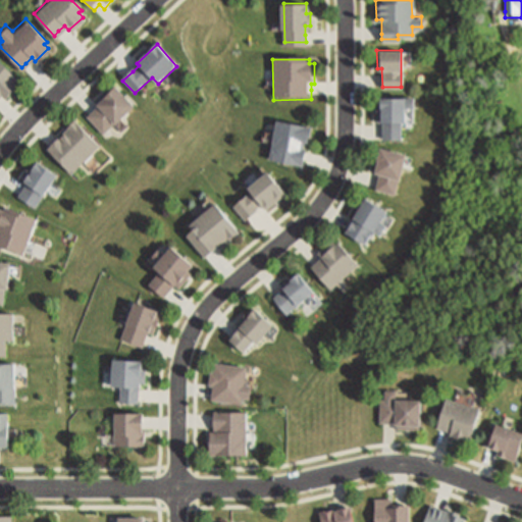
[(0,103),(5,99),(7,101),(23,85),(0,60),(0,103)]
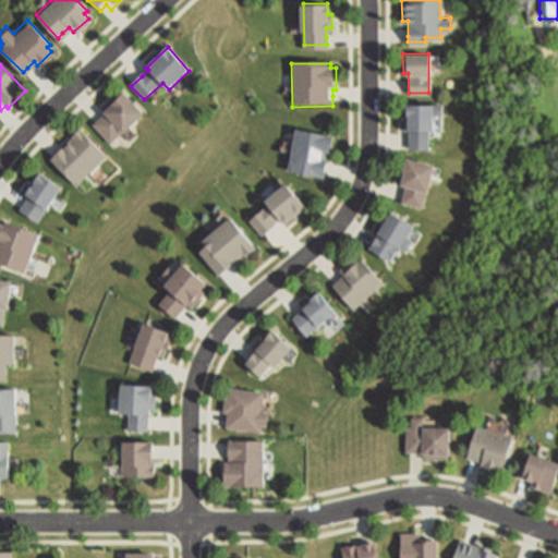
[(92,122),(109,141),(141,111),(121,89),(100,110),(104,112),(97,118),(92,122)]
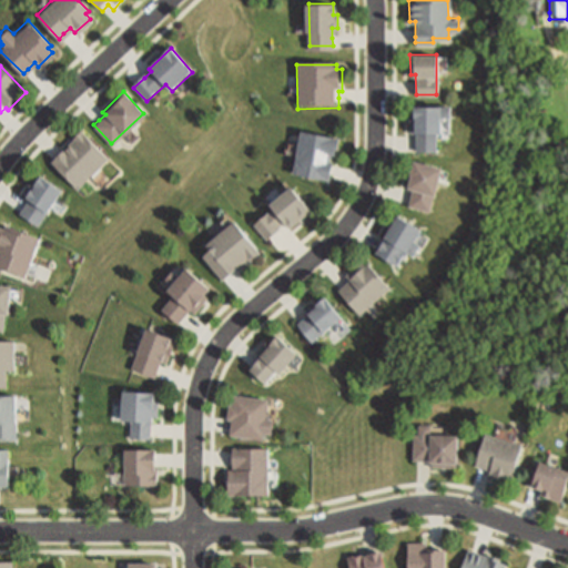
[(416,149),(416,141),(416,131),(409,130),(409,105),(447,104),(447,115),(438,115),(438,131),(435,132),(434,150),(416,149)]
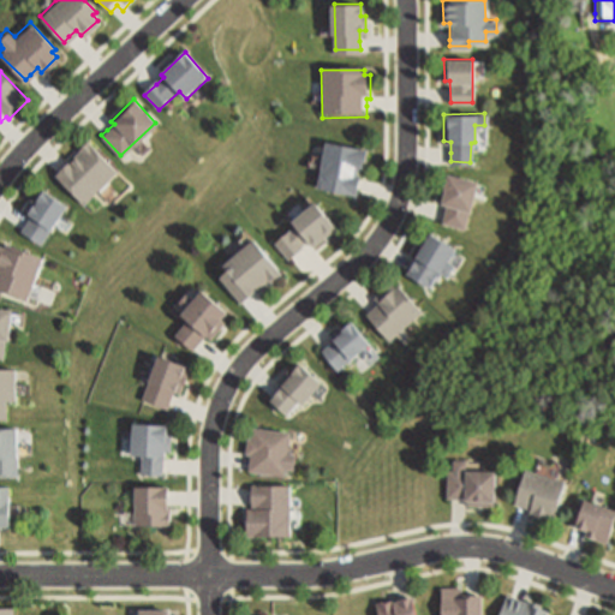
[(54,173),(83,202),(115,168),(85,139),(63,163),(54,173)]
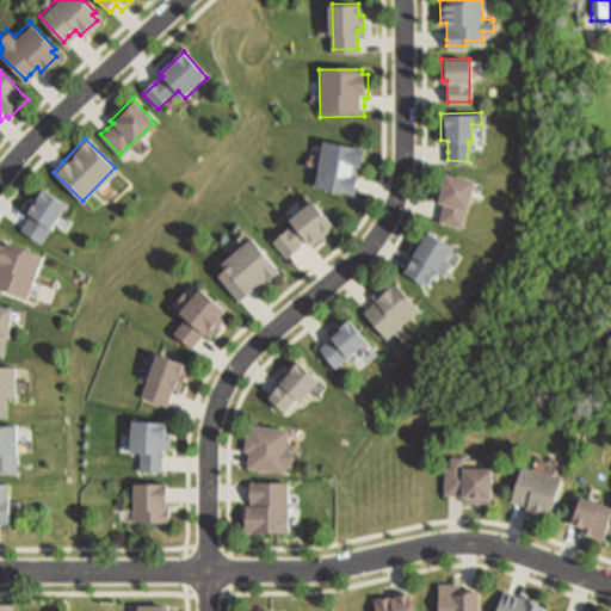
[(314,184),(352,191),(356,173),(353,172),(355,164),(357,164),(359,146),(321,140),(314,184)]
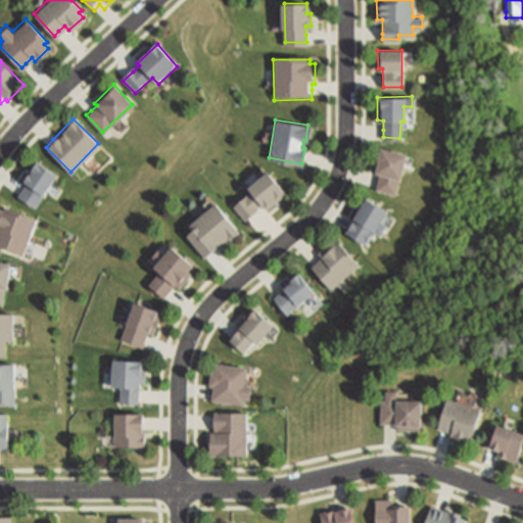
[(384,150),(377,175),(382,176),(380,183),(378,190),(398,195),(401,182),(403,182),(411,156),(384,150)]
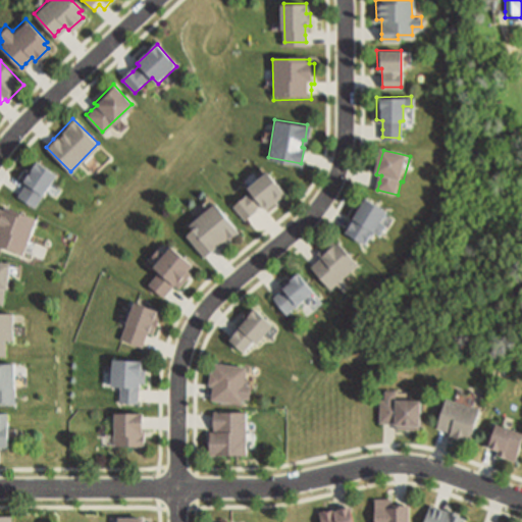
[(20,197),(24,192),(29,185),(23,181),(38,161),(59,177),(37,209),(20,197)]
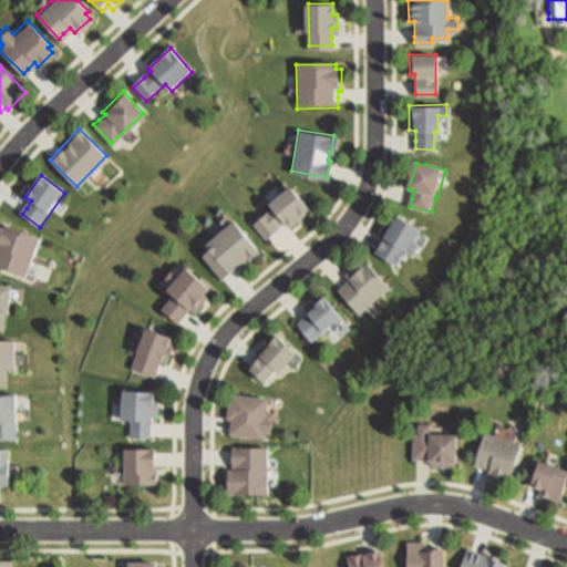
[(254,225),(267,240),(281,229),(287,225),(290,228),(311,212),(294,188),(270,206),(272,209),(254,225)]
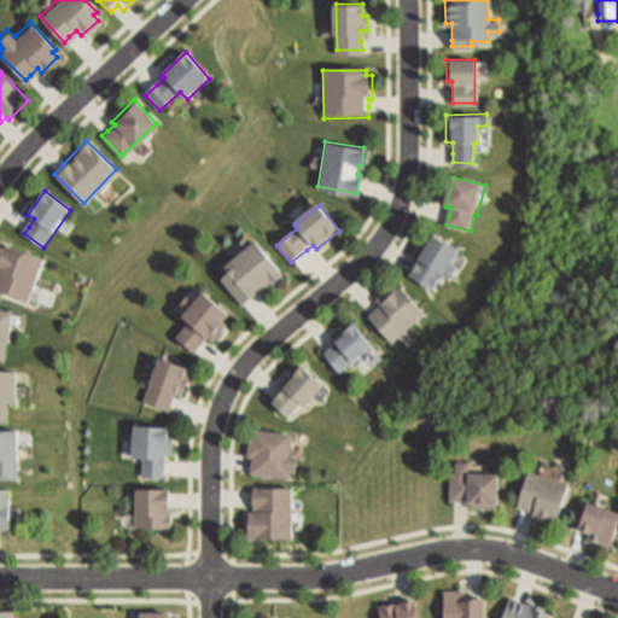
[(408,274),(413,264),(431,233),(455,248),(449,258),(455,263),(448,275),(441,273),(432,289),(408,274)]
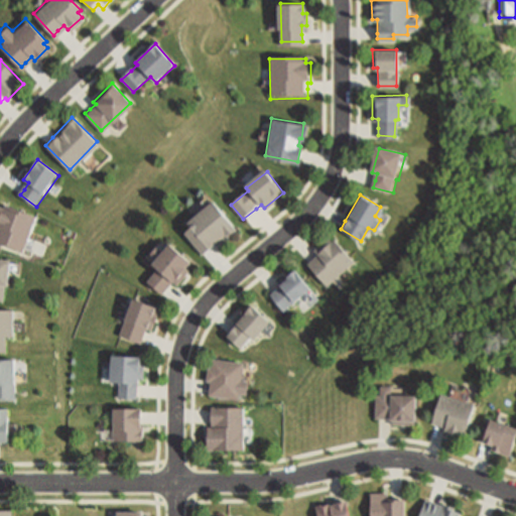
[(184,235),(191,229),(187,224),(214,202),(238,230),(212,251),(204,258),(184,235)]
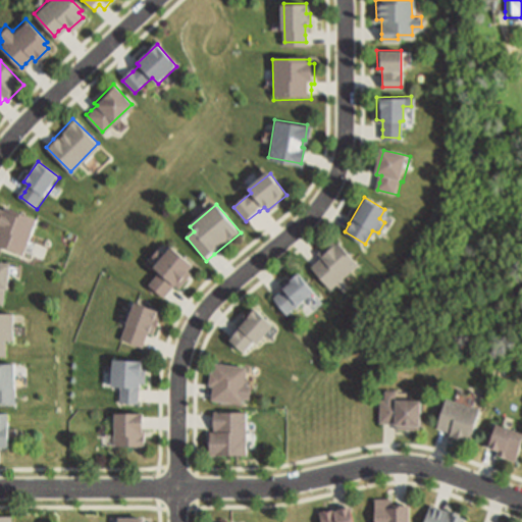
[(0,210),(0,247),(25,257),(39,220),(7,208),(6,212),(0,210)]
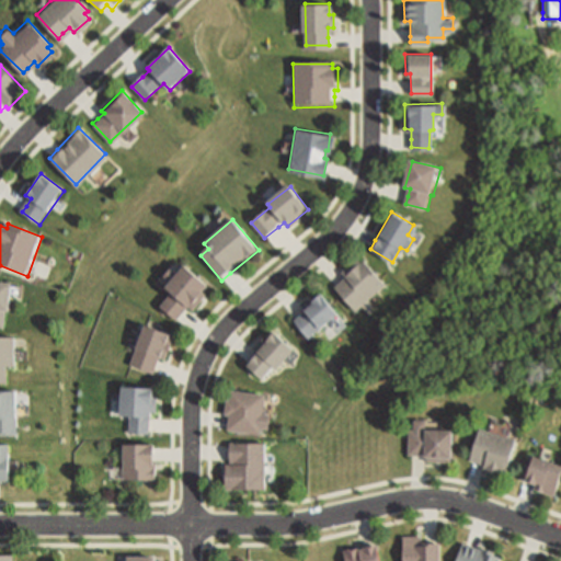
[(332,284),(354,310),(385,283),(363,258),(358,261),(355,256),(340,270),(344,275),(338,279),(332,284)]
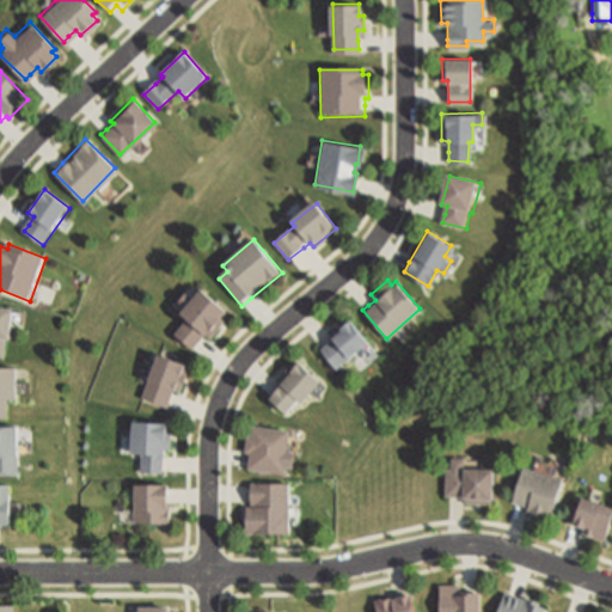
[(203,291),(182,317),(185,320),(172,336),(194,355),(201,346),(207,338),(210,341),(225,324),(221,320),(228,311),(203,291)]
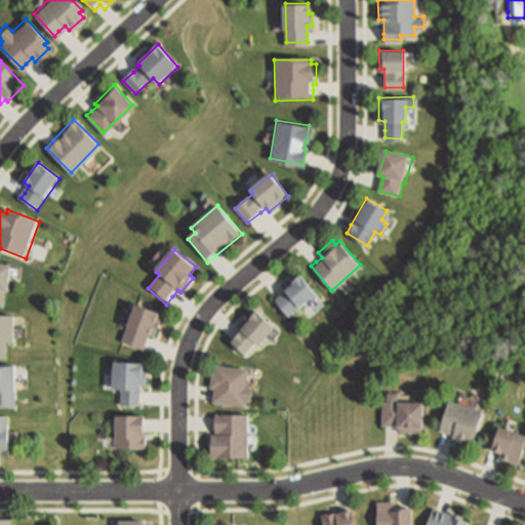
[(0,308),(10,309),(14,266),(0,264),(0,308)]
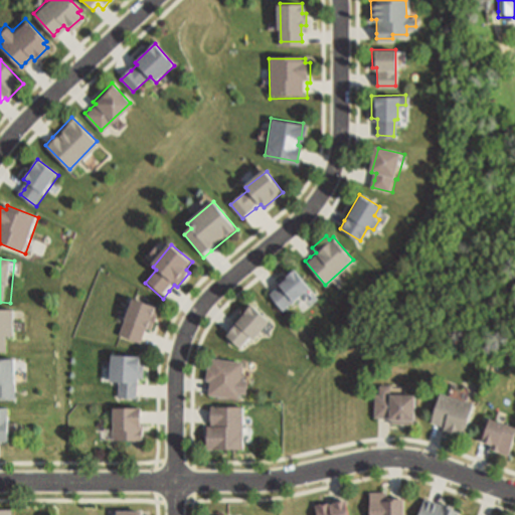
[(269,292),(281,307),(307,286),(294,270),(275,286),(269,292)]
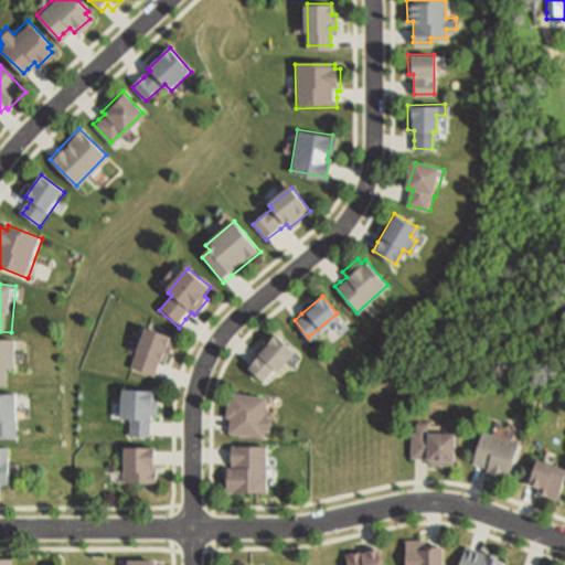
[(131,363),(151,371),(155,364),(157,356),(164,360),(172,336),(142,326),(131,363)]
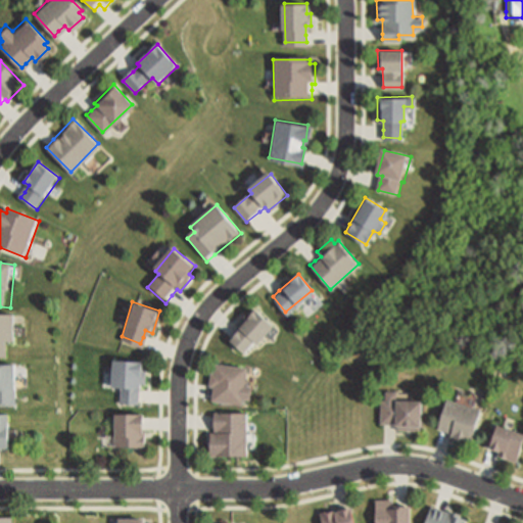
[(228,339),(242,351),(253,338),(256,341),(272,324),(253,308),(235,331),(228,339)]
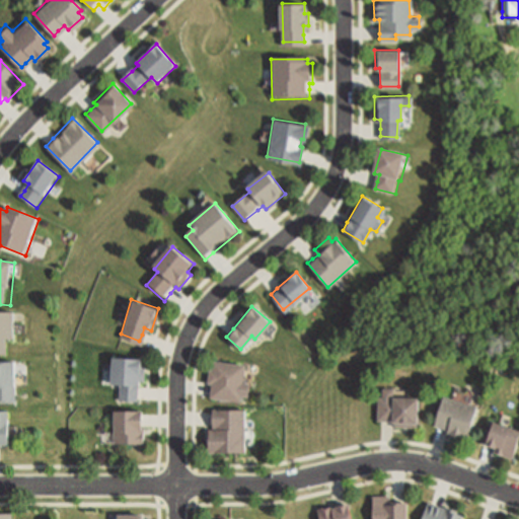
[(0,352),(0,310),(10,310),(9,337),(3,337),(4,352),(0,352)]
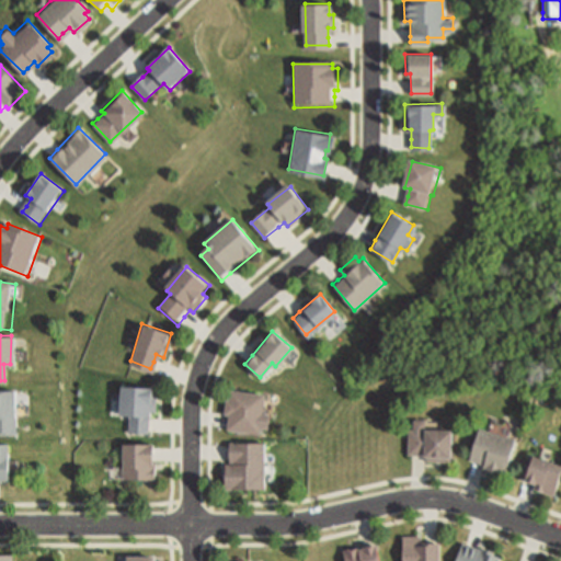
[(146,431),(147,424),(147,409),(153,409),(155,395),(149,395),(149,387),(119,386),(119,412),(129,413),(129,430),(146,431)]
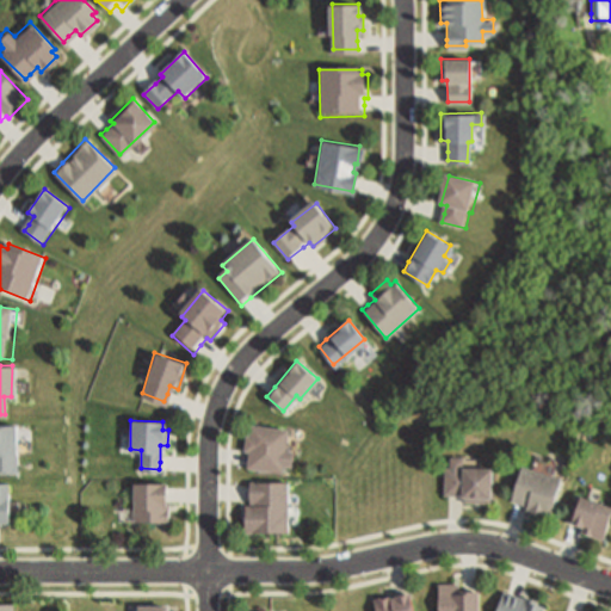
[(246,464),(247,457),(248,450),(244,449),(245,433),(250,433),(251,423),(285,426),(283,449),(291,450),(290,463),(281,462),(279,469),(246,464)]
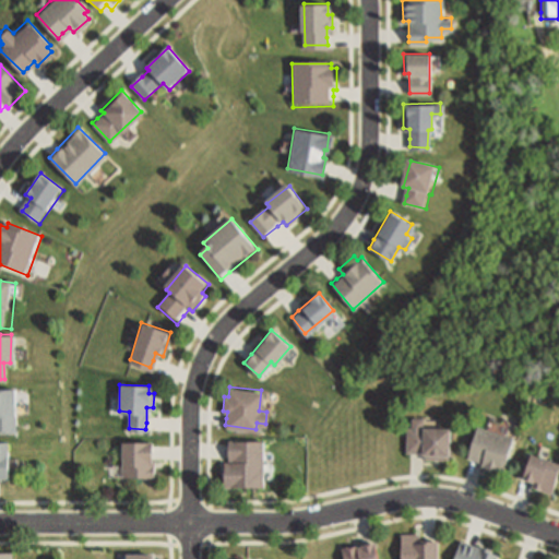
[(0,430),(0,388),(15,388),(14,430),(0,430)]
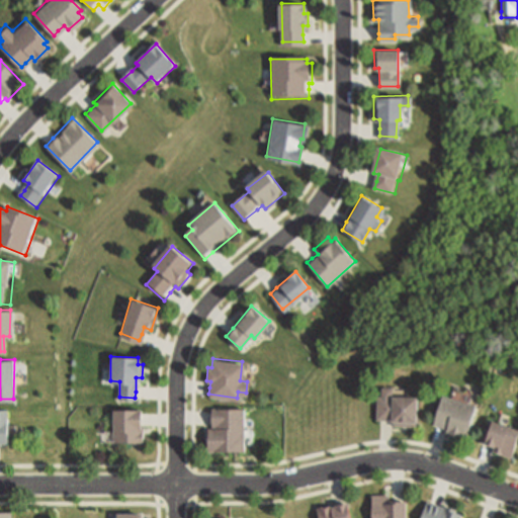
[(444,432),(446,427),(432,423),(441,395),(448,396),(453,382),(467,385),(470,391),(467,402),(475,404),(463,437),(444,432)]
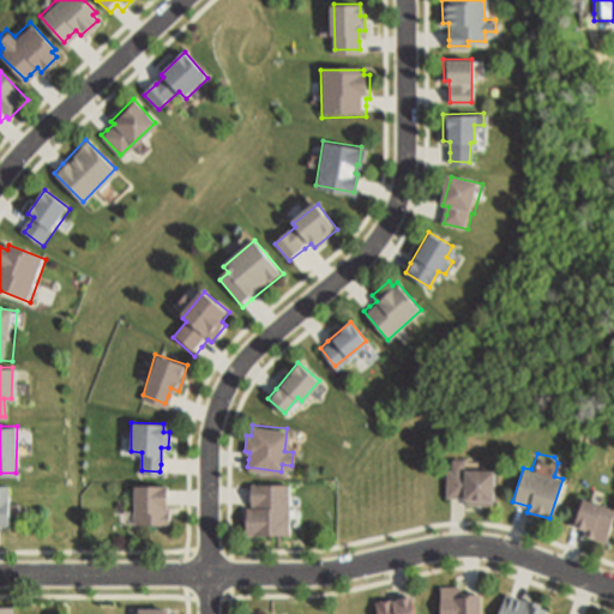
[(465,500),(464,495),(445,495),(445,468),(451,468),(451,458),(465,458),(469,459),(482,461),(481,469),(492,469),(491,501),(465,500)]
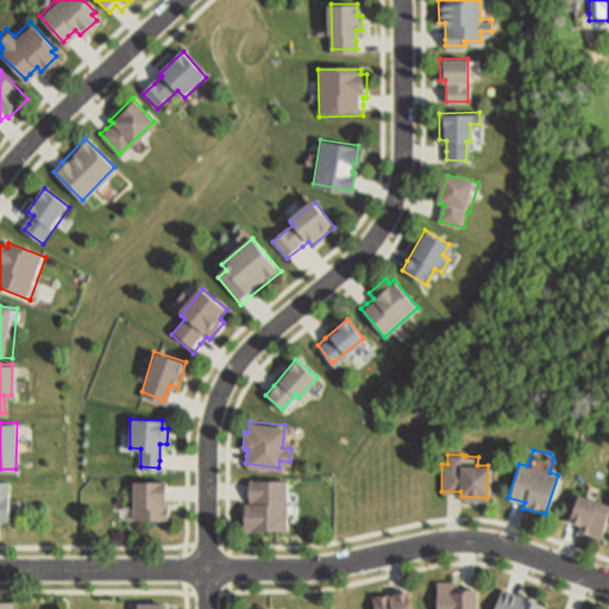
[(244,501),(243,528),(283,528),(284,479),(249,478),(249,494),(248,501),(244,501)]
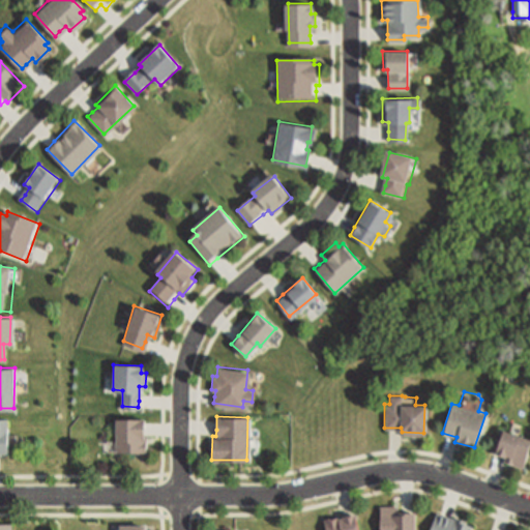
[(142,450),(142,428),(142,419),(116,419),(116,450),(142,450)]
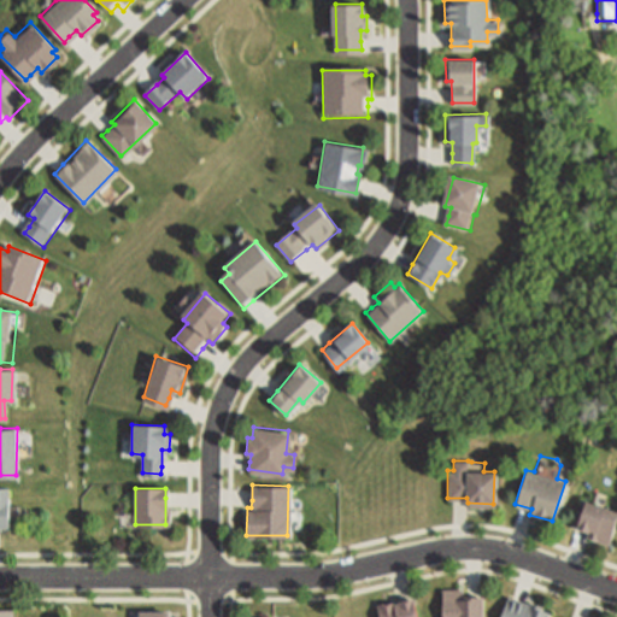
[(15,489),(0,489),(0,533),(15,533),(15,489)]
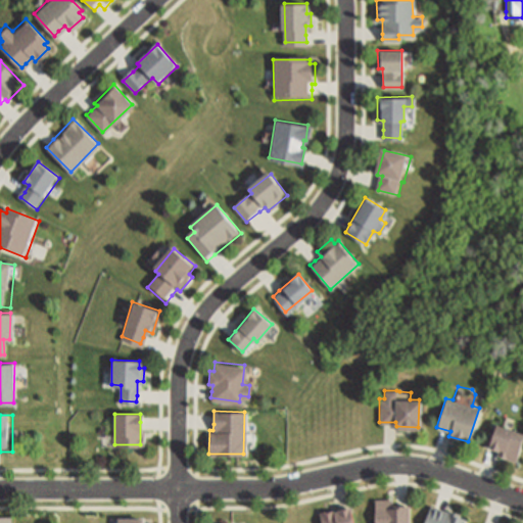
[(501,454),(502,449),(488,445),(495,424),(522,433),(515,459),(501,454)]
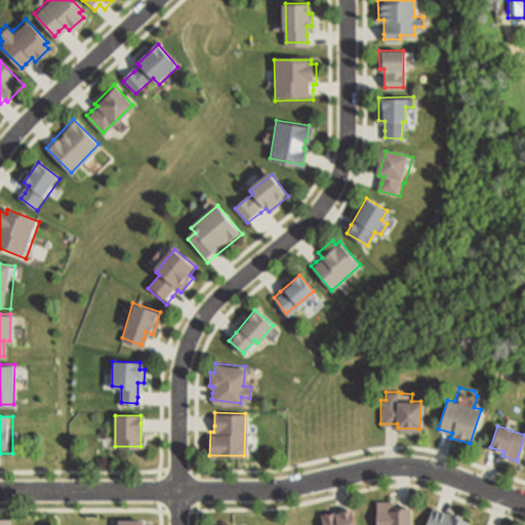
[(375,524),(408,524),(408,505),(392,505),(392,499),(375,500),(375,524)]
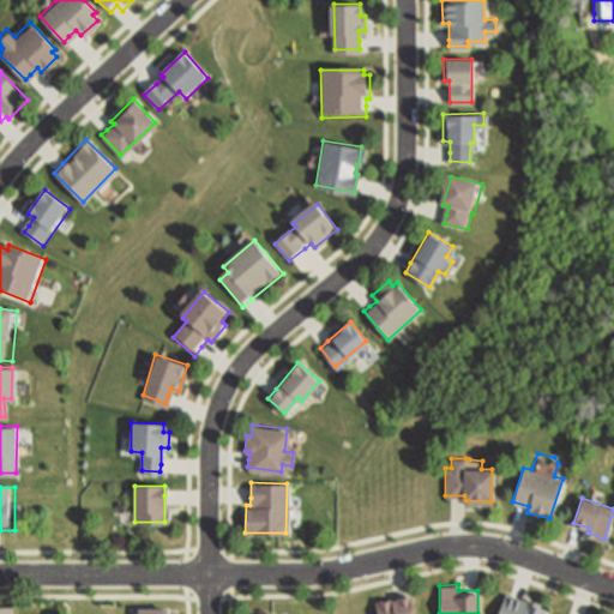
[(377,613),(415,613),(410,593),(374,600),(377,613)]
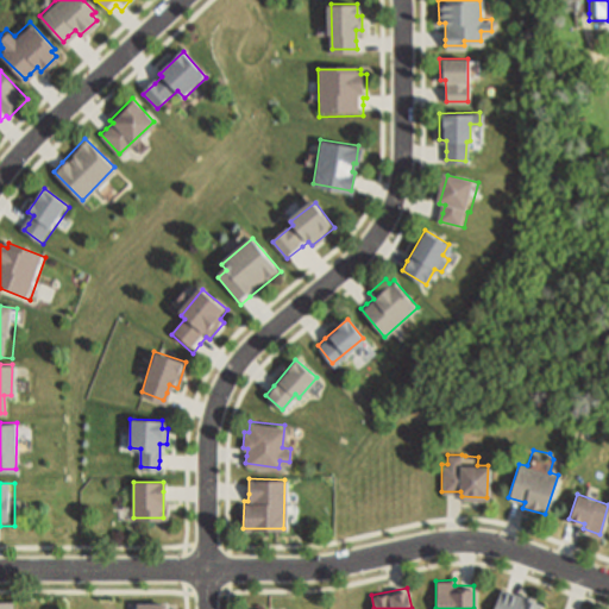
[(493,608),(537,608),(540,602),(533,600),(534,597),(500,588),(493,608)]
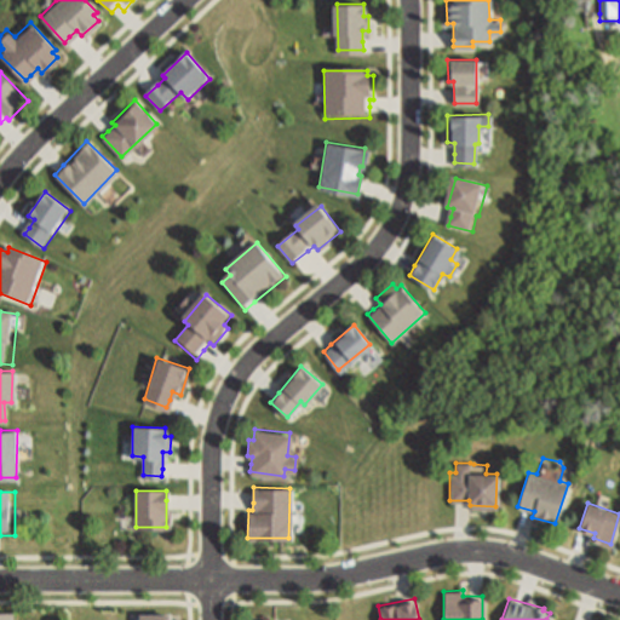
All buildings are outlined.
